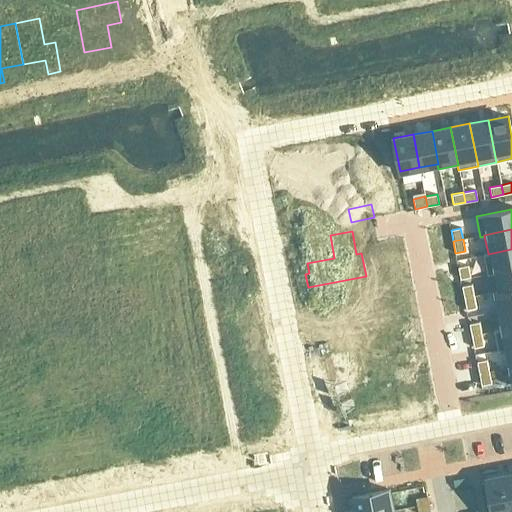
[(488,253),(483,254),(487,274),(497,273),(496,272),(511,268),(511,249),(488,254),(488,253)]
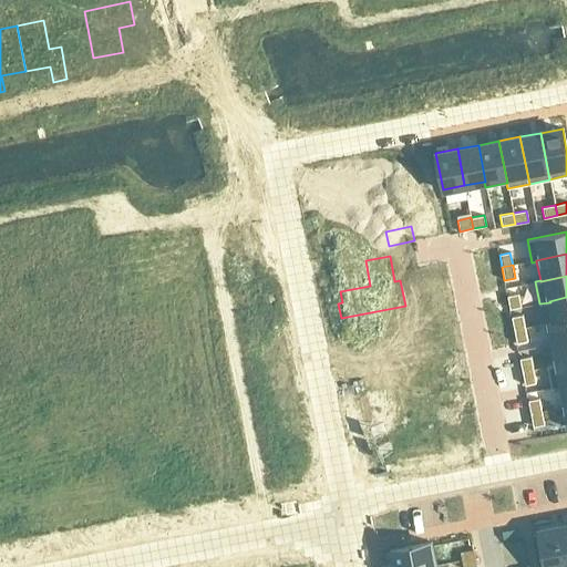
[(518,294),(507,296),(509,309),(521,307),(518,294)]
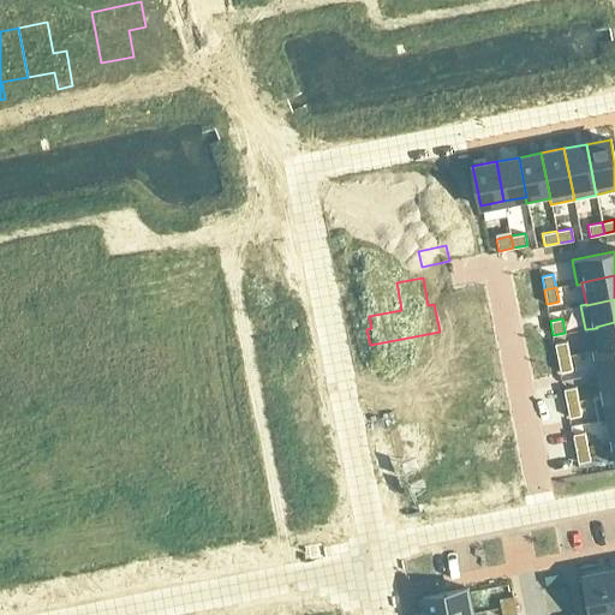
[(614,322),(596,327),(597,328),(601,348),(601,350),(614,346),(614,322)]
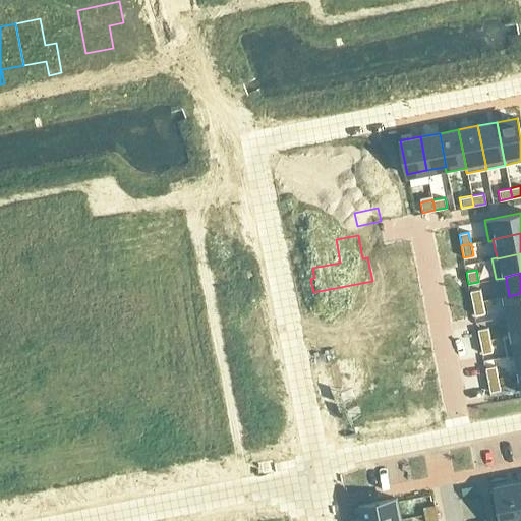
[(480,289),(470,291),(472,303),(482,301),(480,289)]
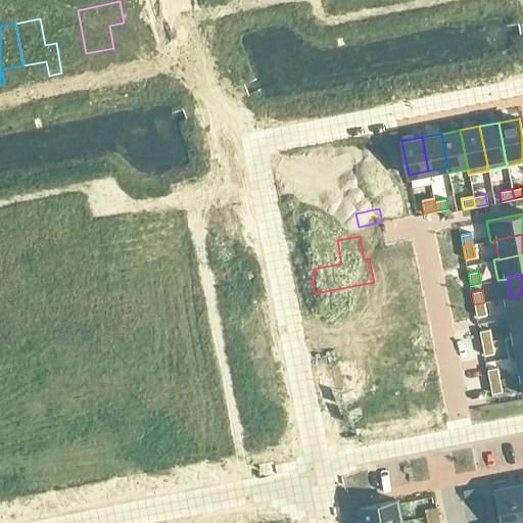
[(511,296),(507,296),(511,317),(522,314),(522,294),(511,297),(511,296)]
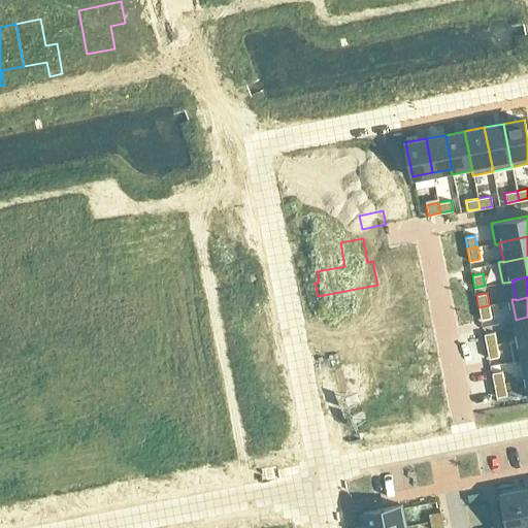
[(489,305),(479,307),(481,320),(491,318),(489,305)]
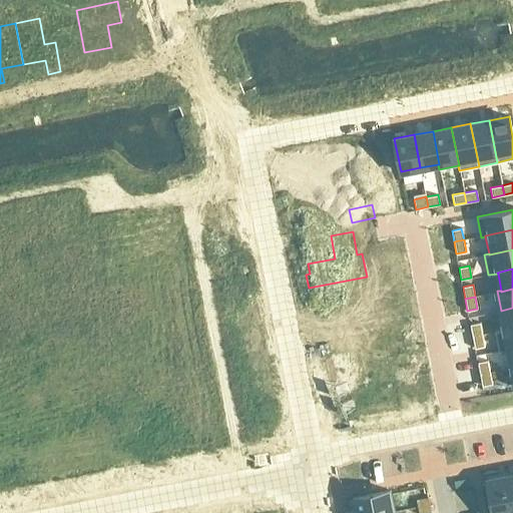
[(512,308),(501,311),(504,329),(504,330),(512,328),(512,308)]
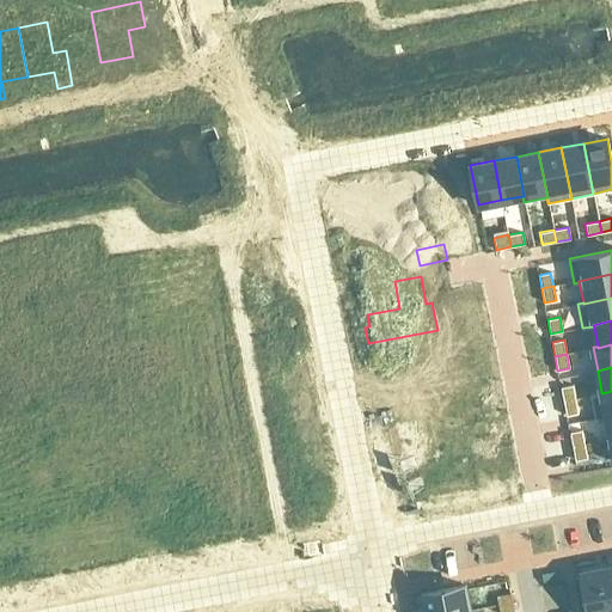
[(391,435),(386,435),(390,452),(459,439),(453,410),(447,411),(442,385),(416,391),(421,417),(389,423),(391,435)]
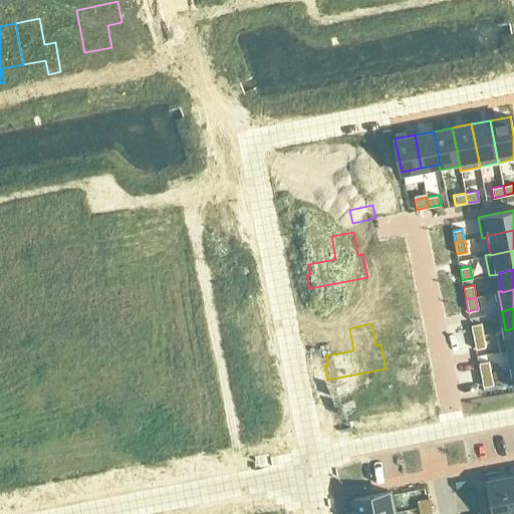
[(481,323),(471,325),(473,336),(483,334),(481,323)]
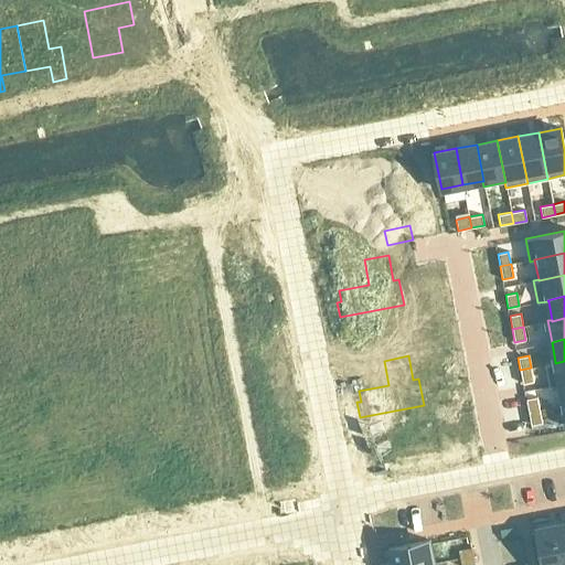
[(555,362),(545,364),(550,387),(560,385),(560,384),(564,383),(564,361),(555,363),(555,362)]
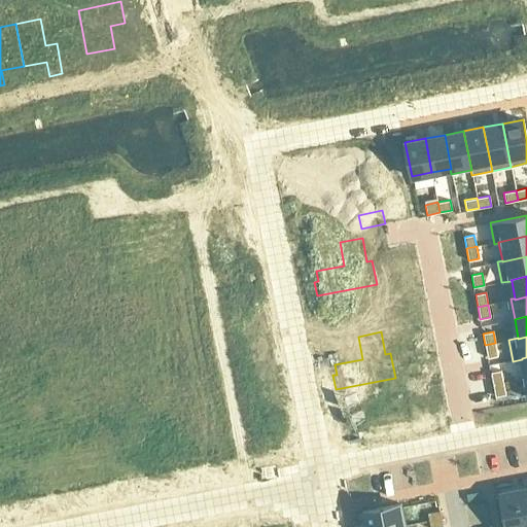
[(495,343),(485,345),(488,357),(498,355),(495,343)]
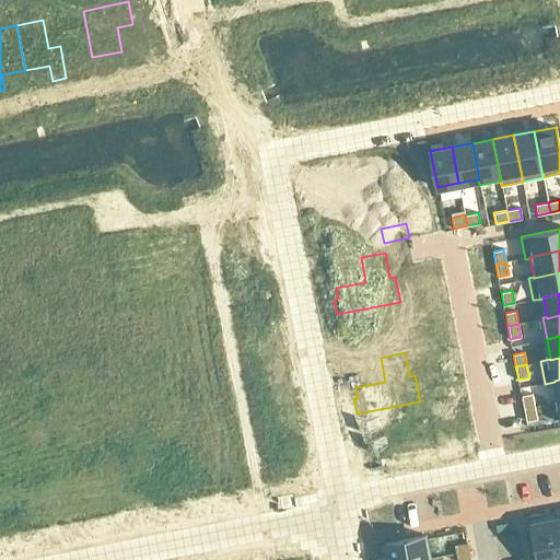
[(532,393),(522,395),(524,408),(535,406),(532,393)]
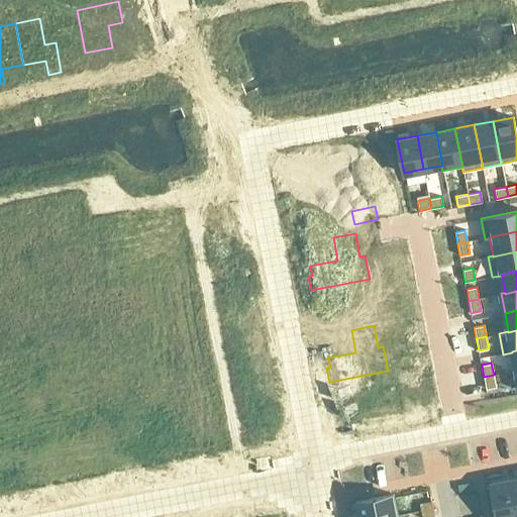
[(494,375),(484,377),(486,389),(496,387),(494,375)]
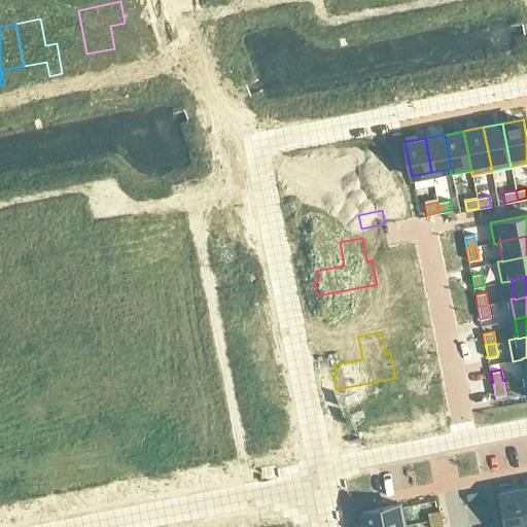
[(24,397),(14,399),(18,413),(27,411),(24,397)]
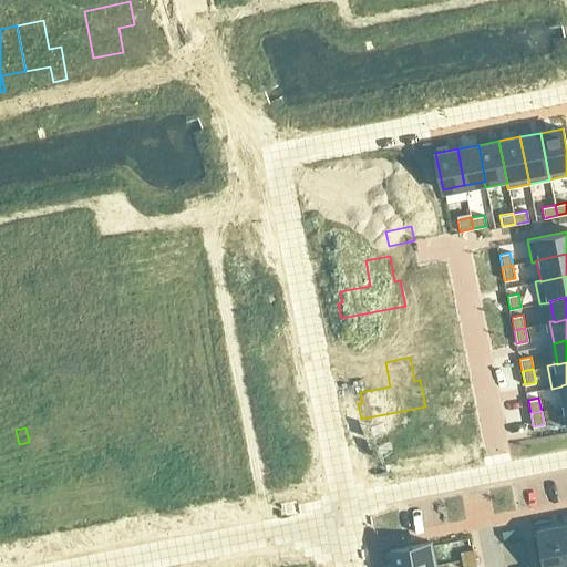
[(16,430),(7,432),(9,446),(19,444),(16,430)]
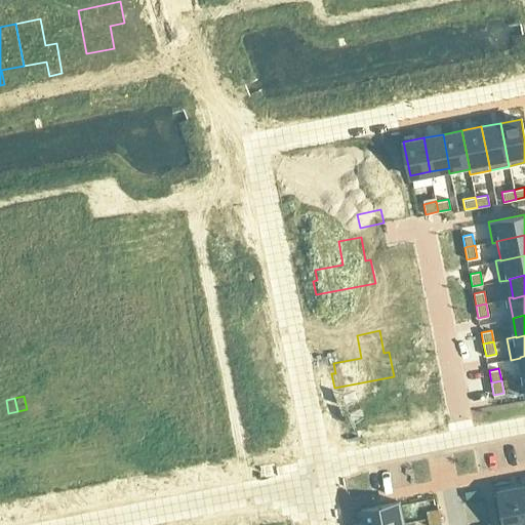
[(524,524),(524,510),(520,486),(498,490),(499,494),(502,507),(505,519),(506,524),(524,524)]
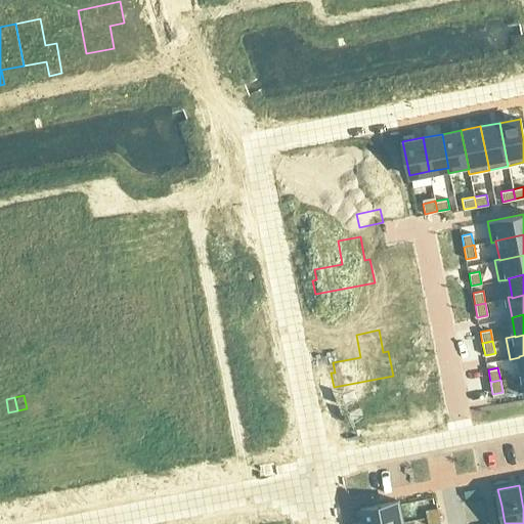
[(498,493),(491,495),(493,507),(501,506),(498,493)]
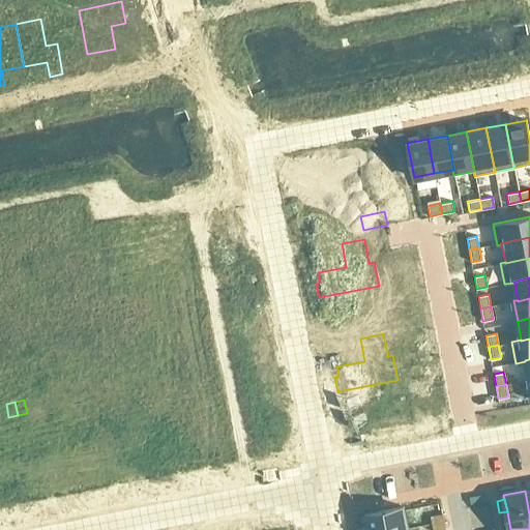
[(403,506),(364,514),(366,529),(399,529),(407,528),(403,506)]
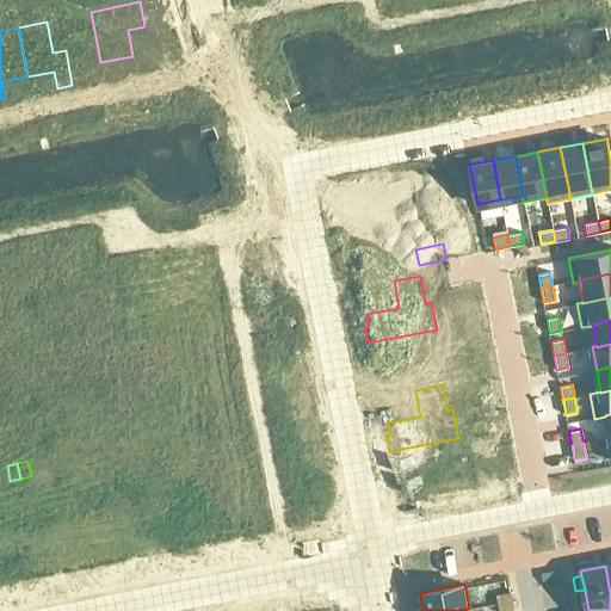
[(585,590),(575,591),(578,605),(587,604),(585,590)]
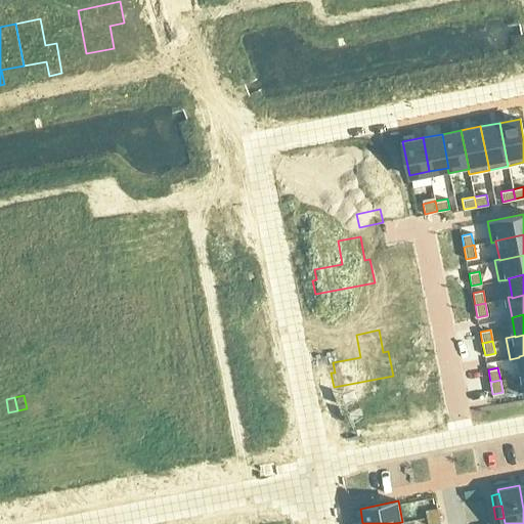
[(437,508),(425,510),(427,518),(438,515),(437,508)]
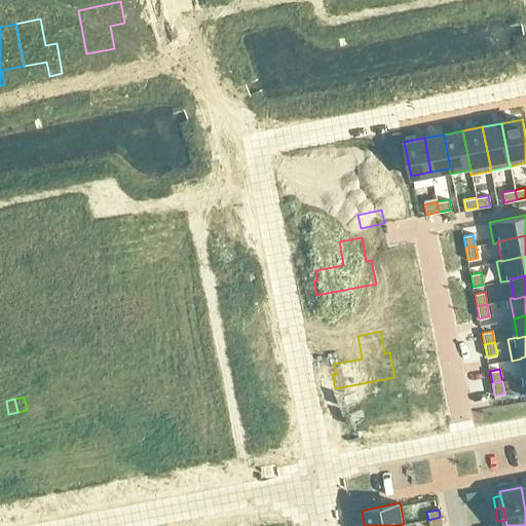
[(440,517),(428,520),(428,525),(438,525),(442,525),(440,517)]
